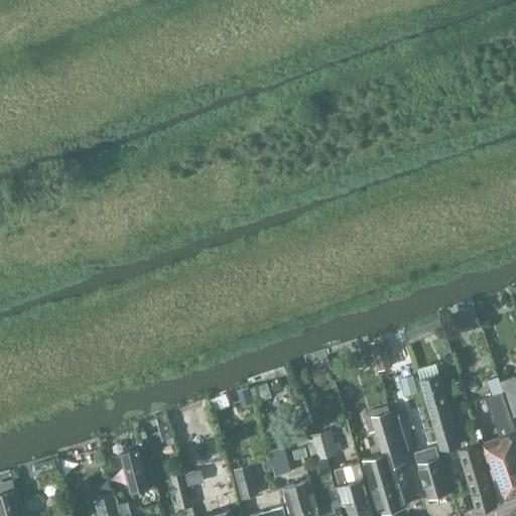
[(388,352),(374,356),(375,360),(378,370),(392,366),(388,352)]
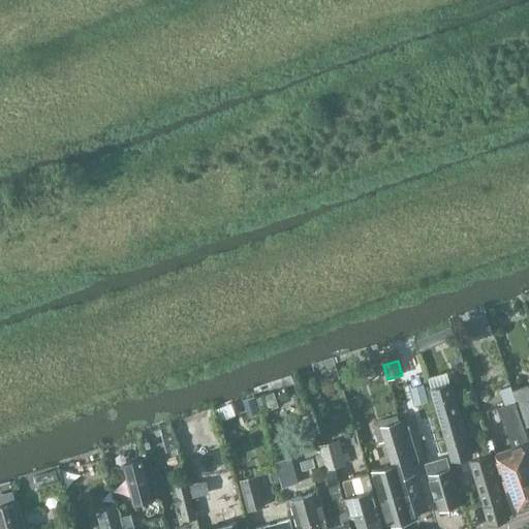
[(452,460),(471,455),(448,373),(428,379),(452,460)]
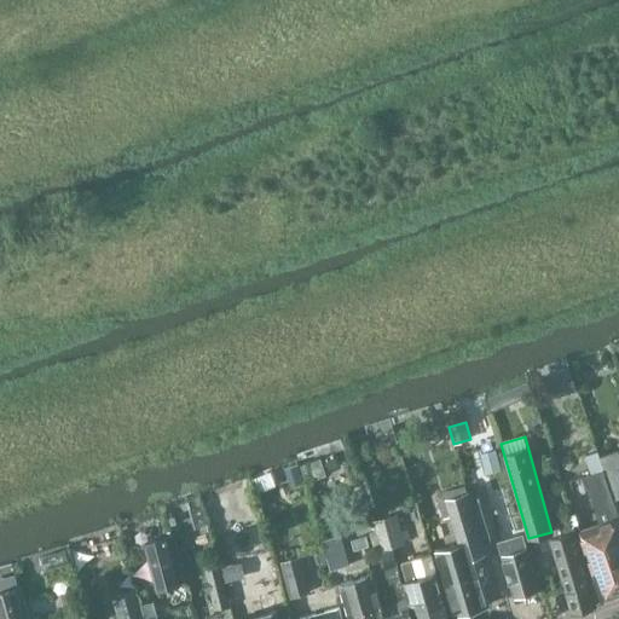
[(496,451),(481,455),(487,473),(501,469),(496,451)]
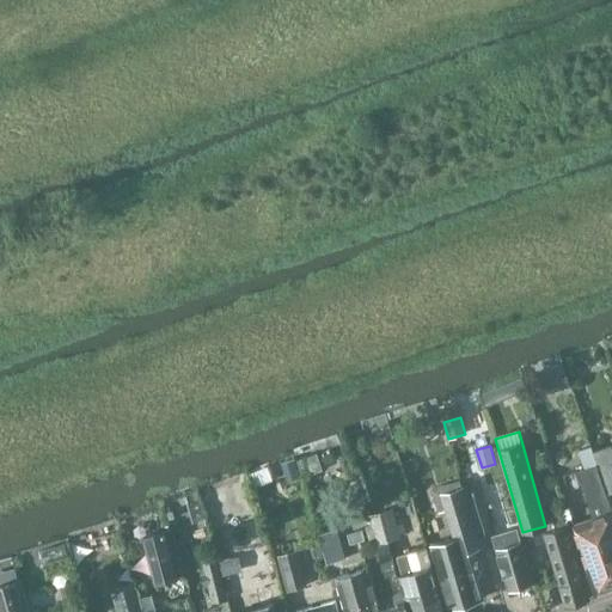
[(609,494),(611,491),(611,448),(611,446),(593,452),(609,494)]
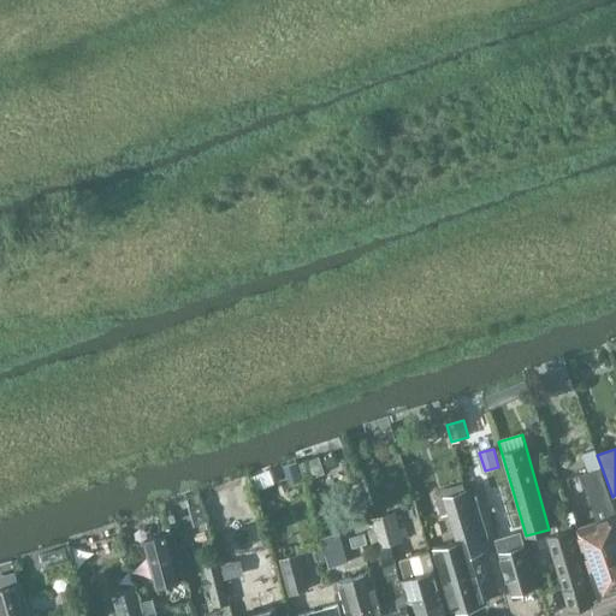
[(594,450),(581,455),(587,471),(599,467),(600,467),(594,450)]
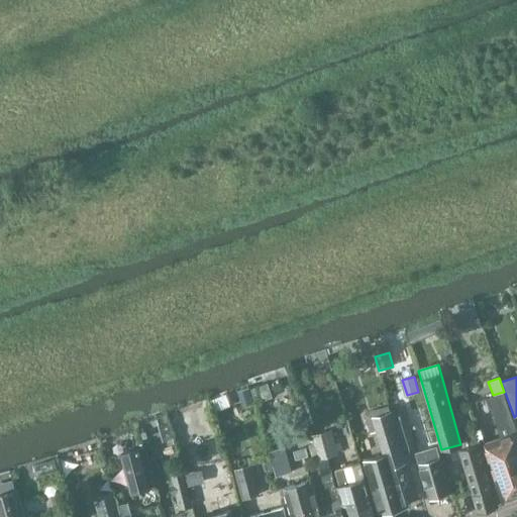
[(493,395),(489,397),(501,437),(516,485),(516,432),(503,392),(493,395)]
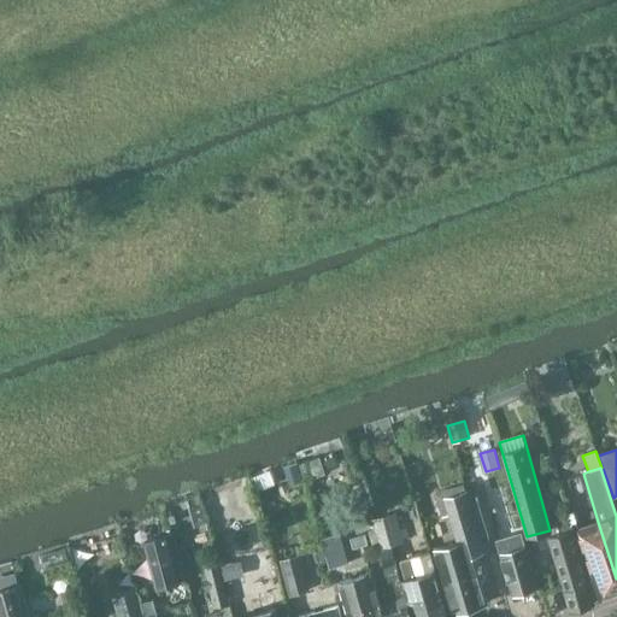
[(444,497),(456,536),(479,529),(466,491),(444,497)]
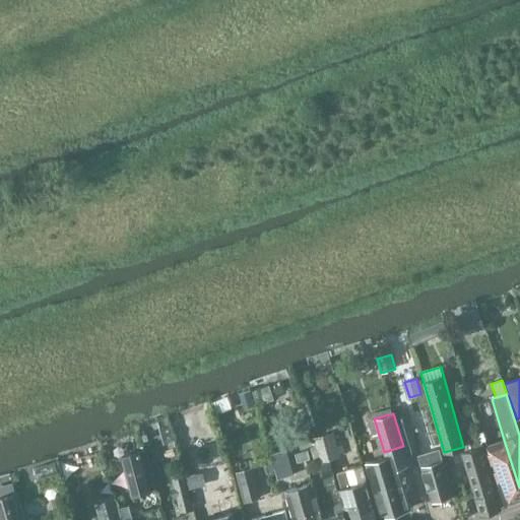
[(407,454),(418,450),(408,416),(396,419),(407,454)]
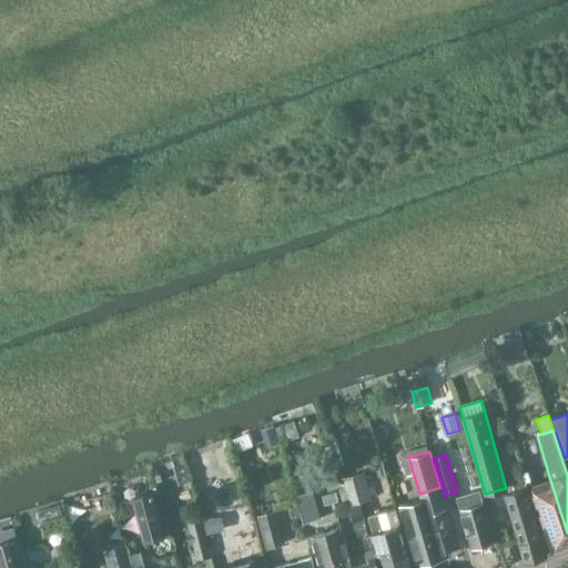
[(344,506),(368,498),(362,473),(342,478),(344,487),(338,488),(344,506)]
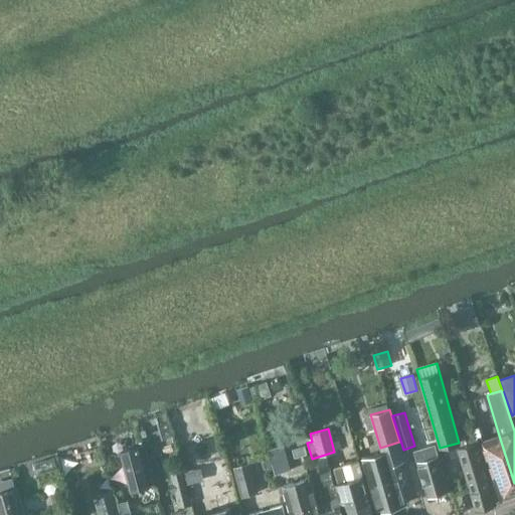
[(476,510),(496,504),(478,443),(474,431),(464,434),(467,446),(459,449),(476,510)]
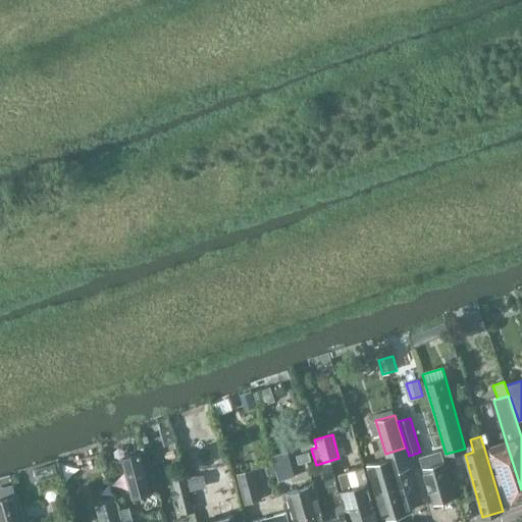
[(521,490),(506,441),(488,448),(508,505),(521,500),(521,490)]
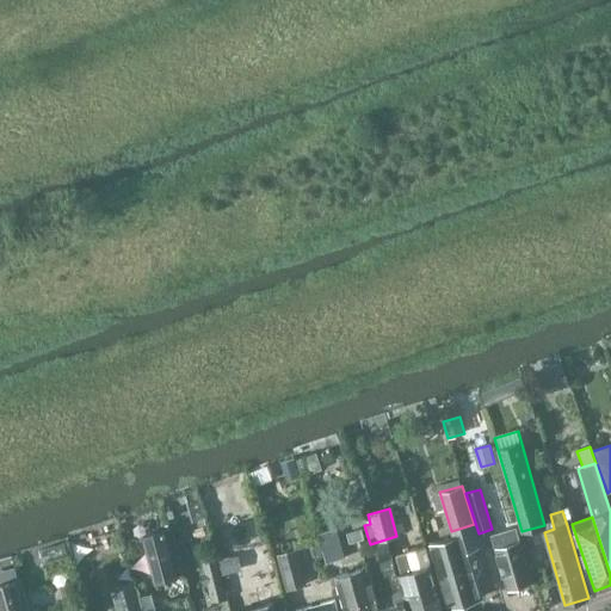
[(507,590),(531,582),(520,547),(519,542),(518,536),(514,525),(491,532),(507,590)]
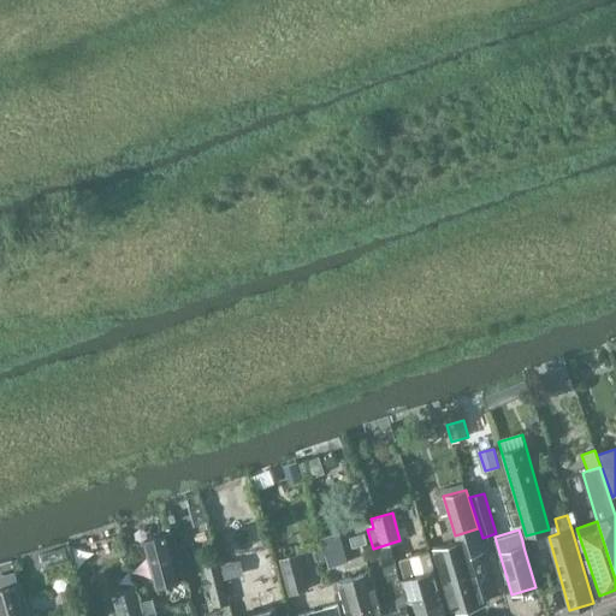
[(329,566),(348,561),(339,531),(320,535),(329,566)]
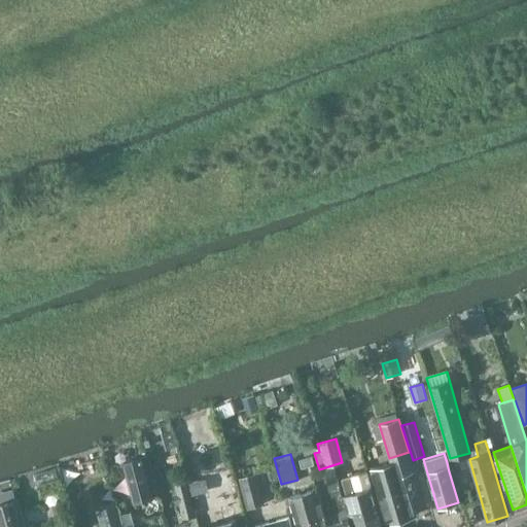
[(311,456),(299,460),(301,468),(313,464),(311,456)]
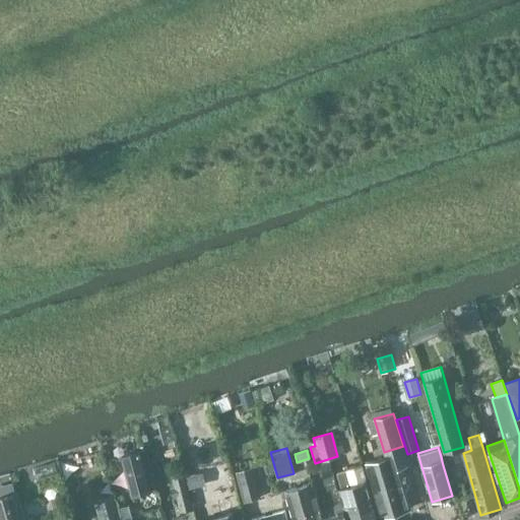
[(133,497),(152,490),(142,451),(123,457),(133,497)]
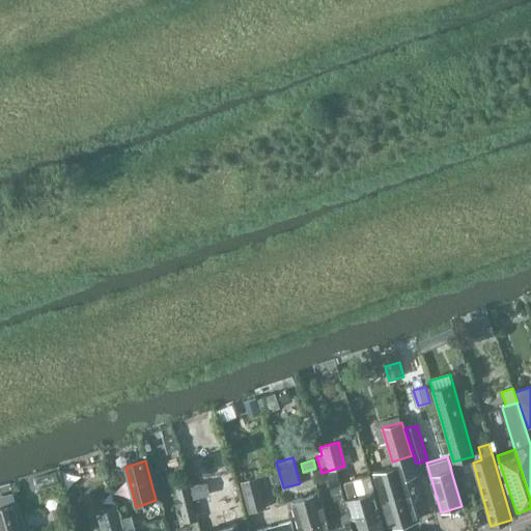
[(460,463),(450,466),(451,471),(452,475),(464,472),(460,463)]
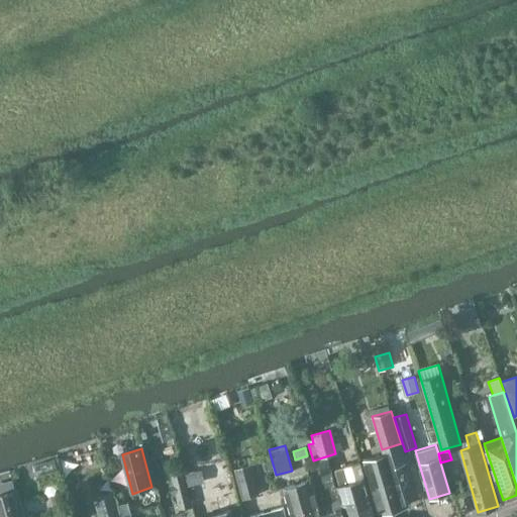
[(380,514),(408,505),(392,453),(364,461),(380,514)]
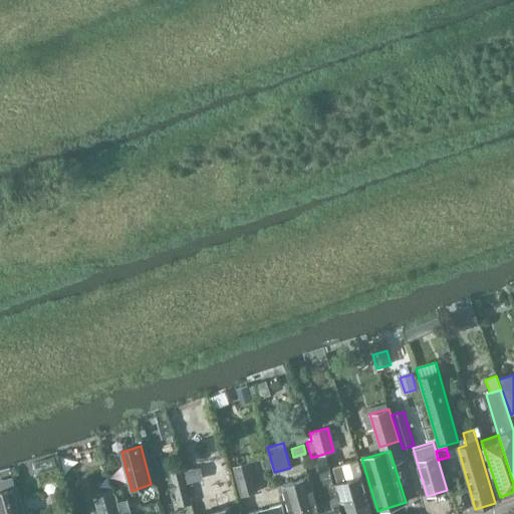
[(340,464),(333,466),(337,481),(334,482),(338,497),(339,501),(343,500),(346,513),(372,513),(356,458),(340,462),(340,464)]
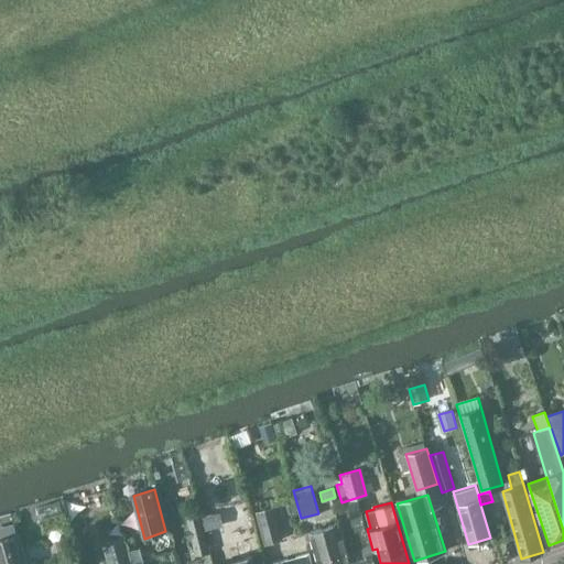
[(274,507),(257,511),(264,544),(282,540),(274,507)]
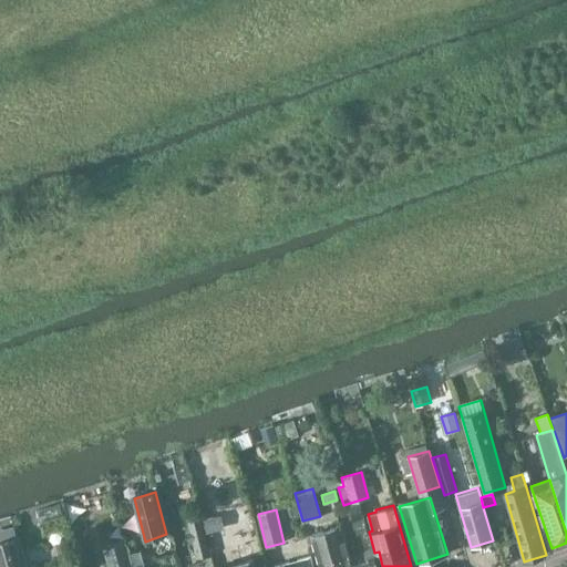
[(196,558),(209,554),(204,532),(205,531),(202,513),(192,515),(195,531),(191,532),(196,558)]
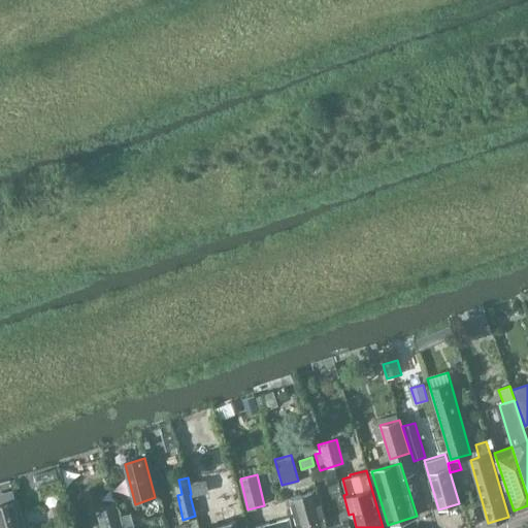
[(203,481),(189,484),(192,496),(205,493),(203,481)]
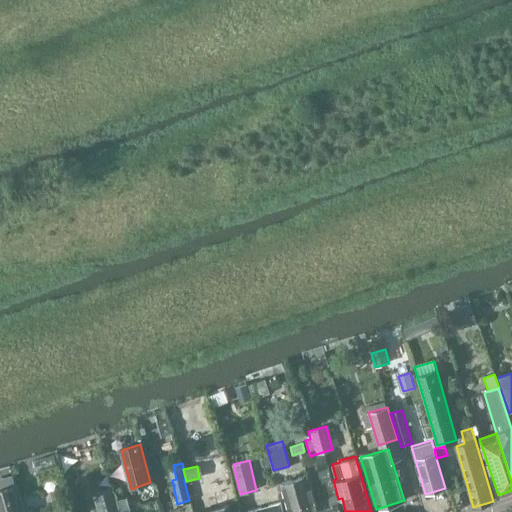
[(315,502),(318,511),(341,511),(337,495),(335,496),(329,474),(320,476),(323,489),(316,491),(319,500),(315,502)]
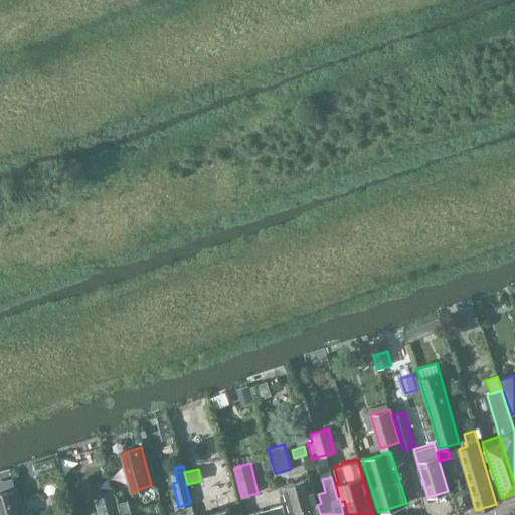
[(320,514),(317,505),(309,478),(284,486),(291,514),(320,514)]
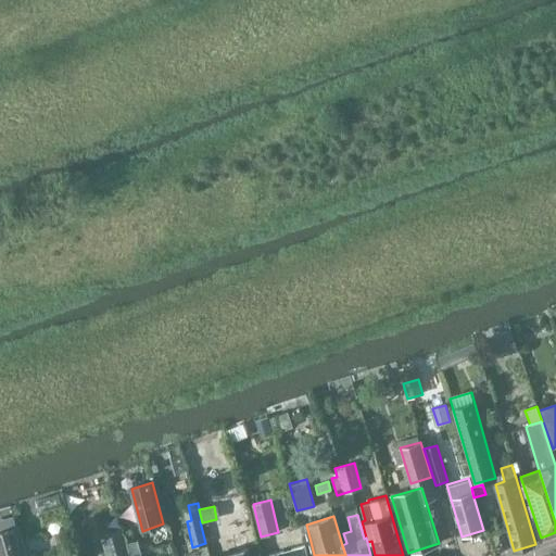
[(0,555),(25,555),(19,527),(0,531),(0,555)]
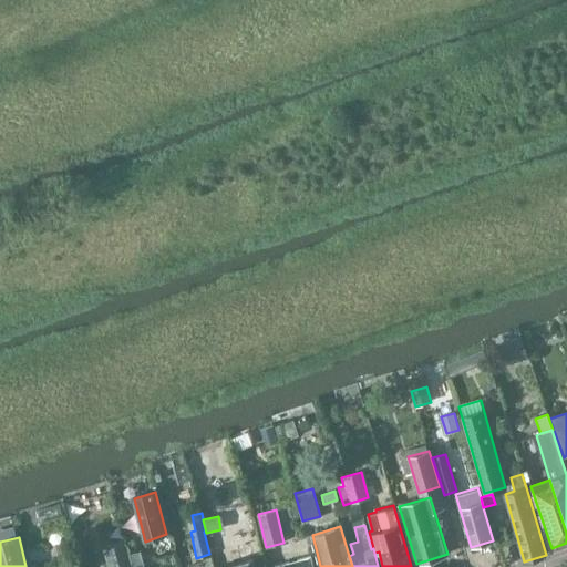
[(109,566),(130,566),(124,544),(124,542),(104,547),(105,549),(109,566)]
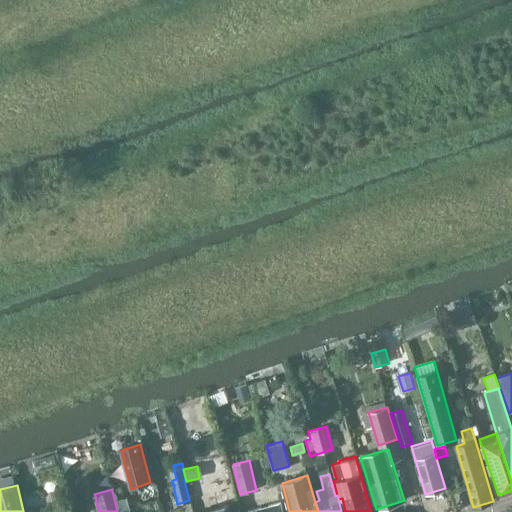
[(269,506),(268,503),(259,505),(259,508),(247,511),(279,511),(277,504),(269,506)]
